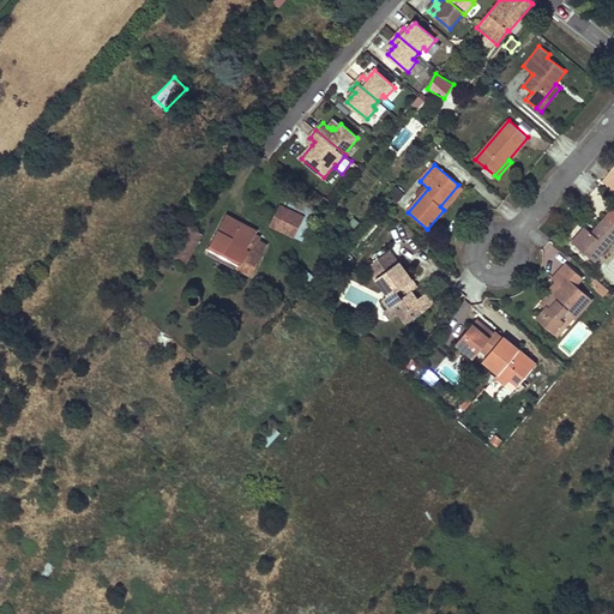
[(482,170),(492,179),(494,175),(485,167),(482,170)]
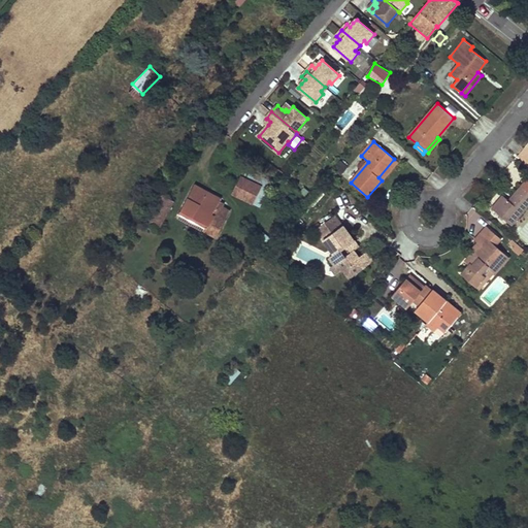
[(378,177),(382,180),(398,162),(394,159),(378,177)]
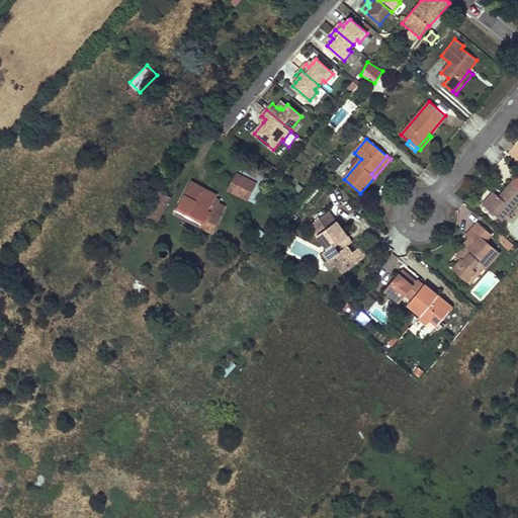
[(228,190),(240,195),(248,178),(237,172),(228,190)]
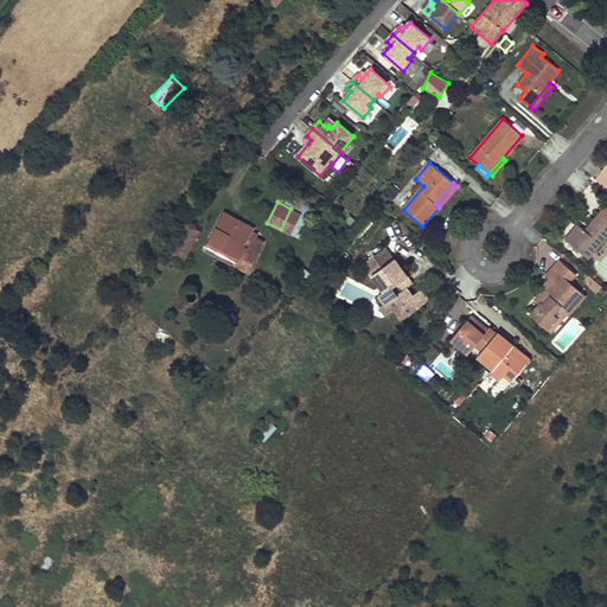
[(281,229),(292,235),(301,215),(291,209),(281,229)]
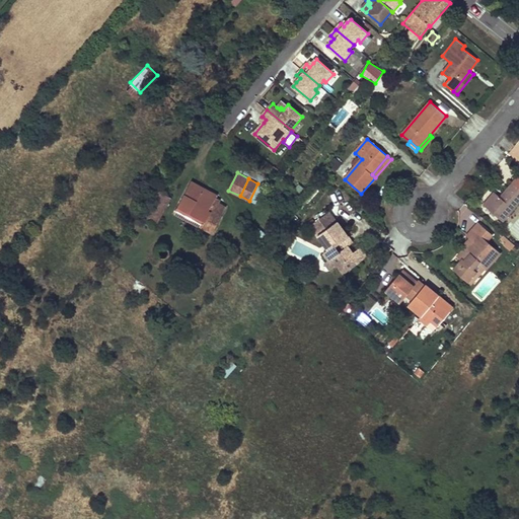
[(184,195),(197,201),(203,189),(191,181),(184,195)]
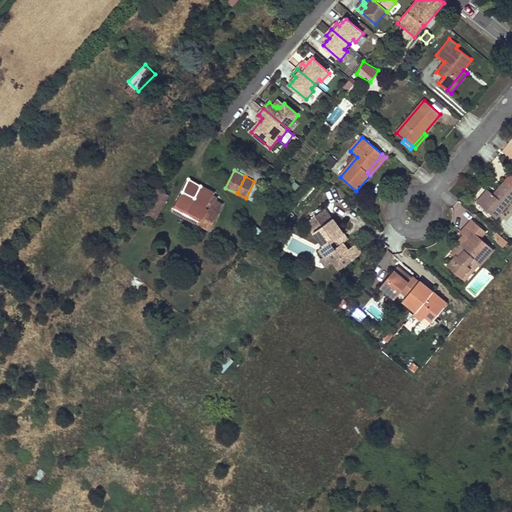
[(477,202),(496,219),(511,201),(511,185),(506,180),(493,195),(487,190),(477,202)]
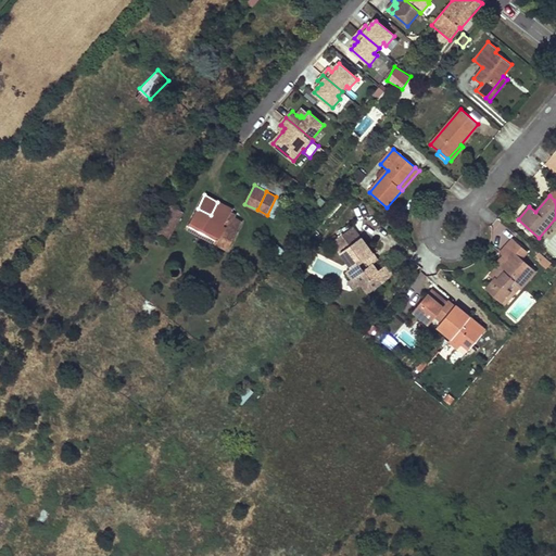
[(188,228),(228,250),(243,223),(235,218),(236,216),(231,213),(232,210),(217,202),(211,215),(198,209),(188,228)]
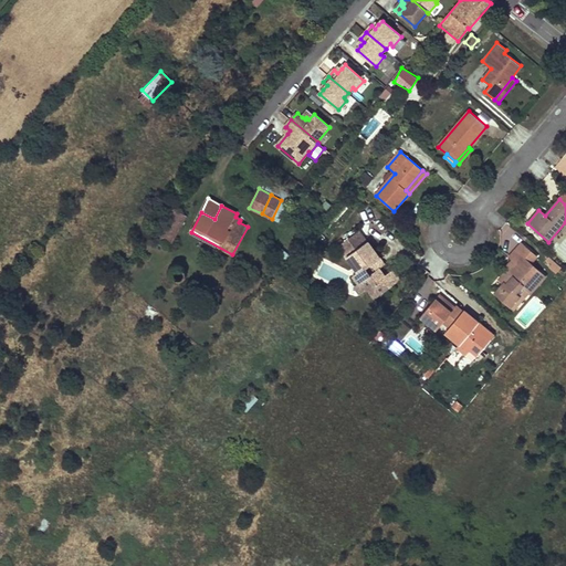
[(155,240),(169,248),(187,216),(175,209),(159,238),(156,236),(155,240)]
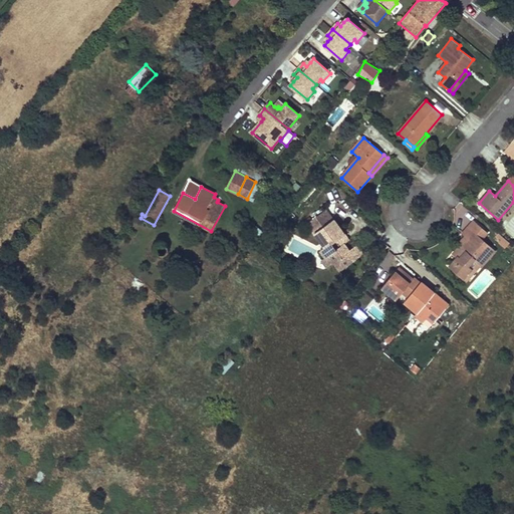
[(320,251),(325,258),(325,259),(329,256),(334,263),(339,270),(355,259),(349,251),(344,244),(341,246),(337,240),(344,235),(333,220),(326,210),(307,224),(314,234),(315,234),(325,247),(320,251)]
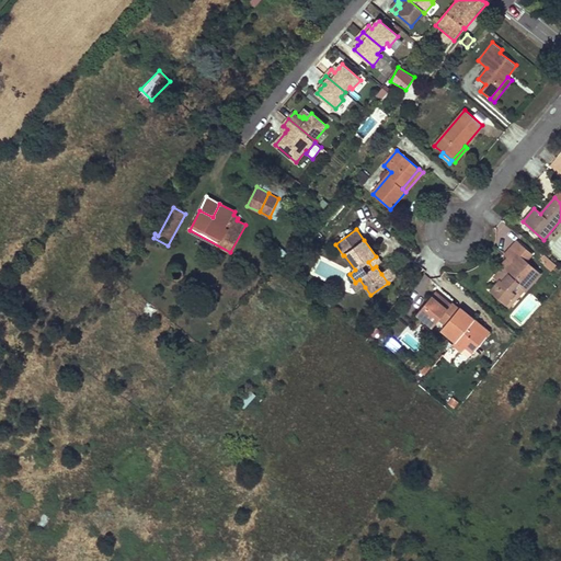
[(265,244),(275,253),(281,247),(271,239),(265,244)]
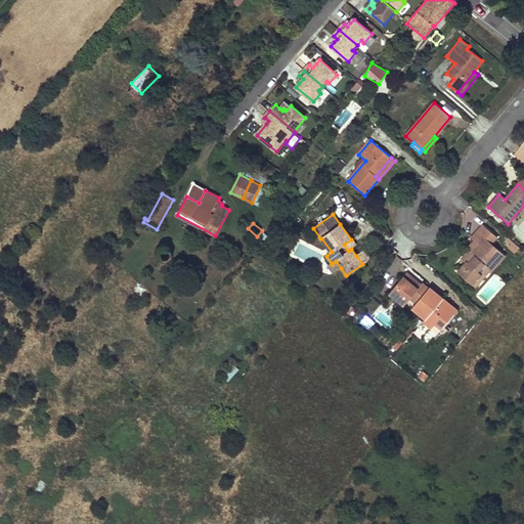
[(459,272),(473,285),(481,274),(477,272),(484,264),(490,270),(491,271),(505,256),(490,245),(496,237),(483,226),(472,238),(474,241),(477,244),(473,248),(463,260),(467,263),(459,272)]
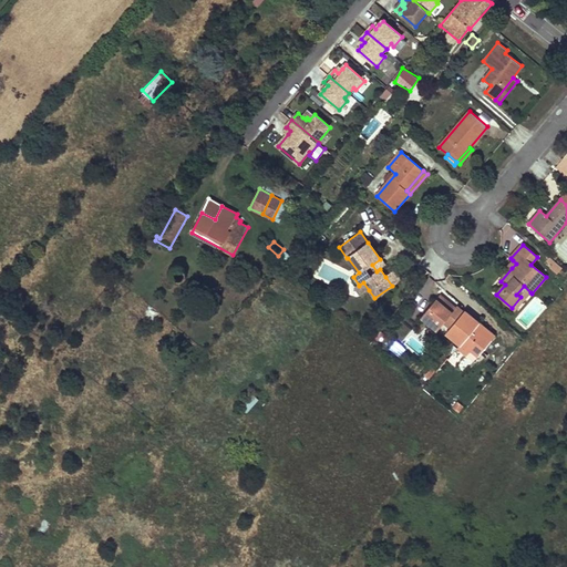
[(372,265),(377,271),(380,269),(385,266),(380,259),(372,265)]
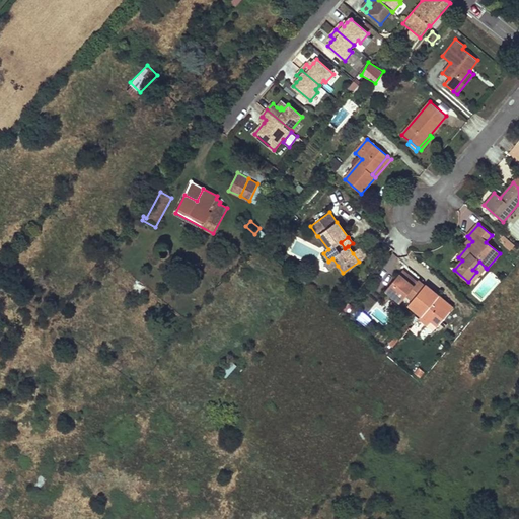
[(353,253),(359,262),(366,256),(360,248),(353,253)]
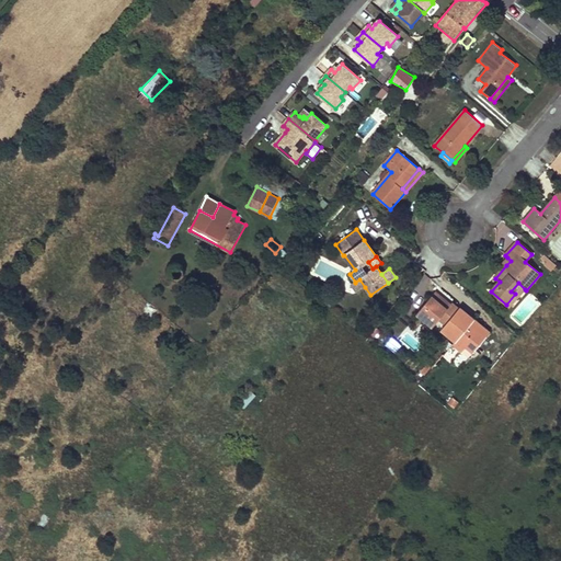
[(355,282),(351,284),(357,293),(365,287),(359,279),(355,283),(355,282)]
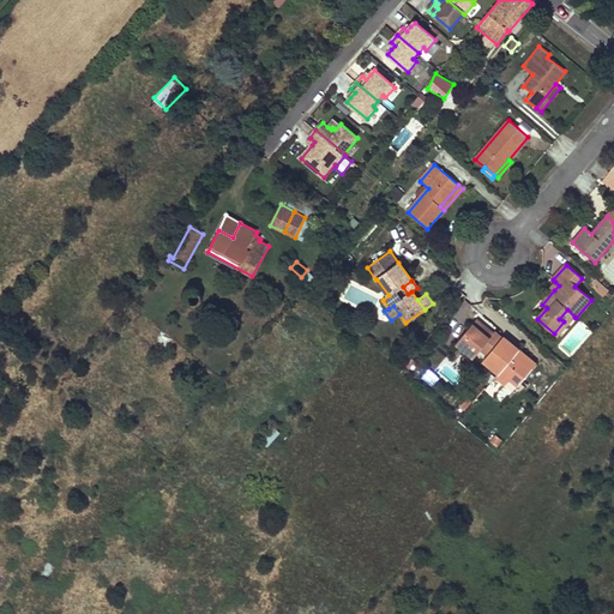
[(564,321),(554,333),(558,337),(575,317),(567,309),(559,319),(564,321)]
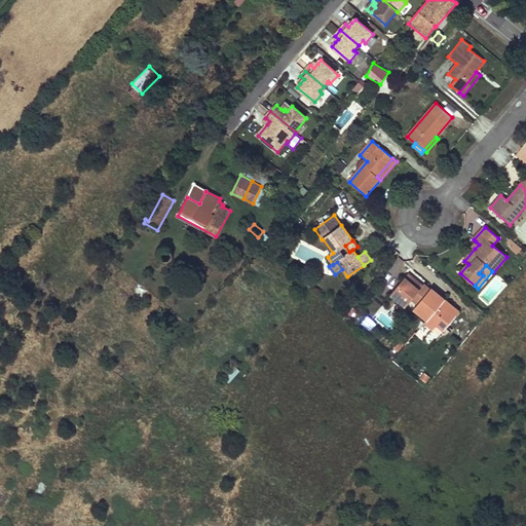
[(422,287),(408,274),(405,277),(419,290),(422,287)]
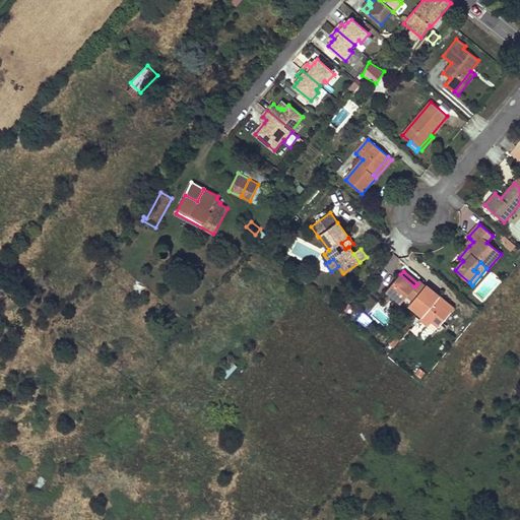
[(386,291),(401,304),(407,296),(413,301),(409,306),(421,317),(423,317),(425,315),(432,321),(439,327),(451,312),(437,300),(440,297),(427,285),(426,286),(419,281),(417,283),(414,286),(400,274),(386,291)]
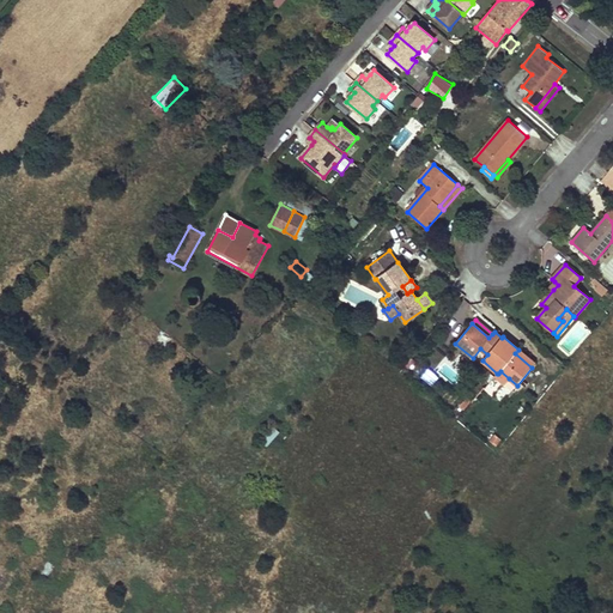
[(515,353),(532,368),(535,364),(519,350),(515,353)]
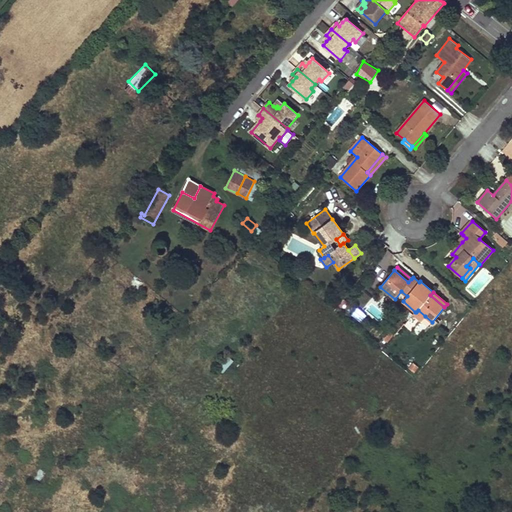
[(413,314),(421,321),(425,316),(418,310),(416,312),(415,312),(413,314)]
